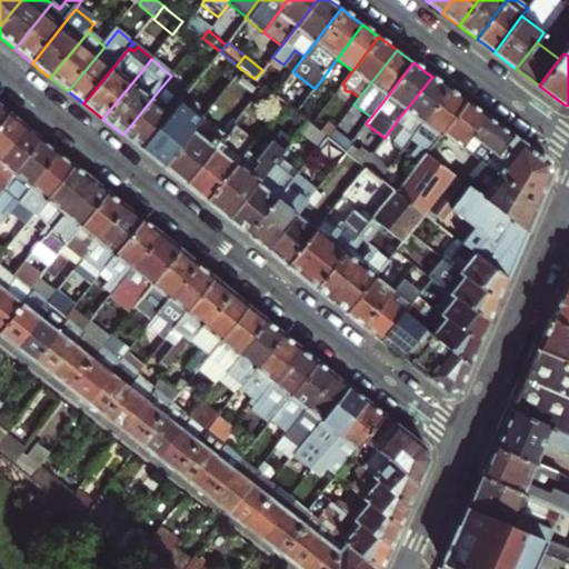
[(406,132),(412,137),(449,89),(448,88),(441,83),(432,77),(399,118),(410,127),(406,132)]
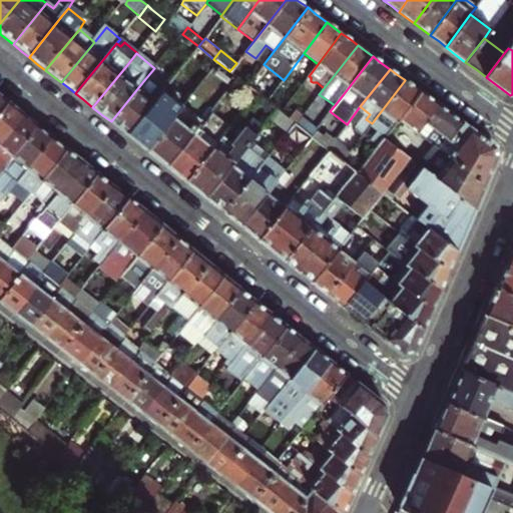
[(385,140),(399,122),(421,92),(414,86),(405,80),(372,123),(369,126),(378,132),(372,141),(379,147),(385,140)]
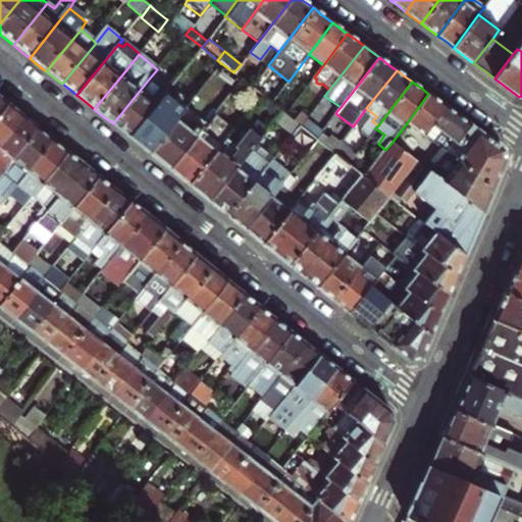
[(146,83),(113,123),(122,132),(132,140),(165,98),(146,83)]
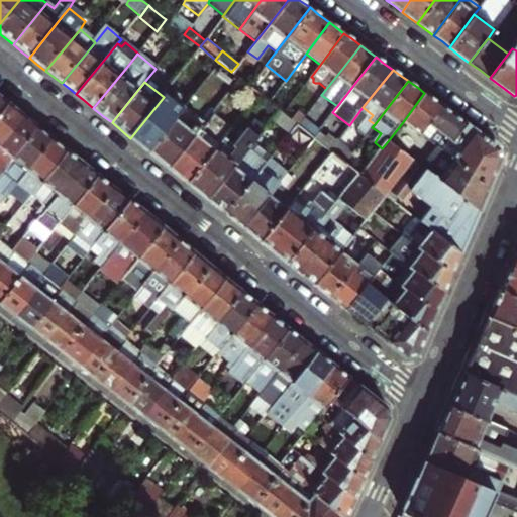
[(183,112),(186,108),(167,93),(164,97),(130,138),(140,145),(149,153),(183,112)]
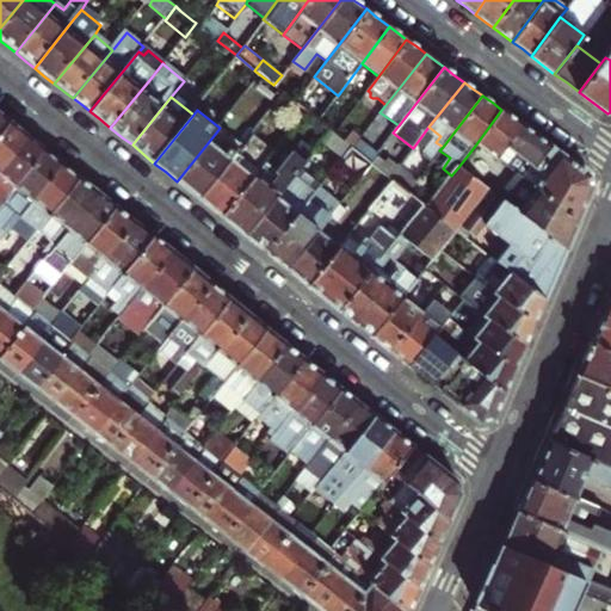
[(501,110),(475,146),(504,167),(513,153),(505,147),(522,125),(512,118),(501,110)]
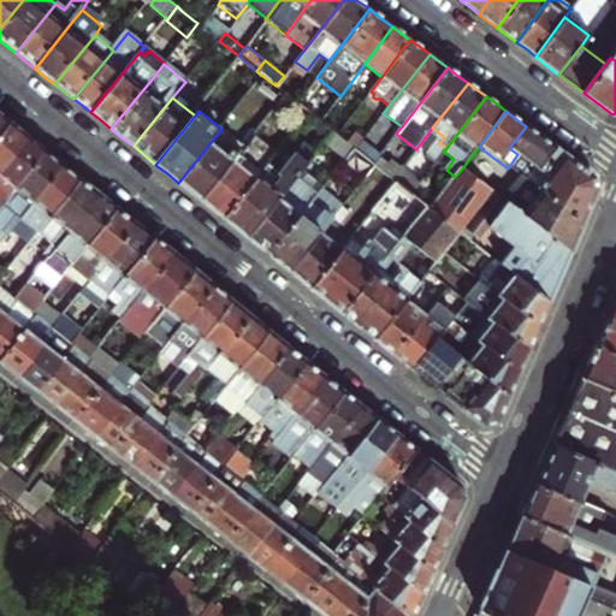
[(0,140),(11,126),(3,119),(0,117),(0,140)]
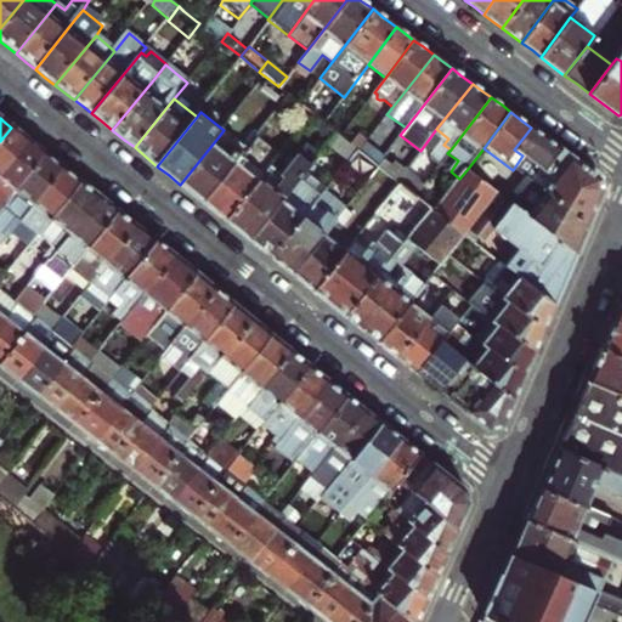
[(0,141),(0,176),(28,141),(21,135),(11,128),(0,141)]
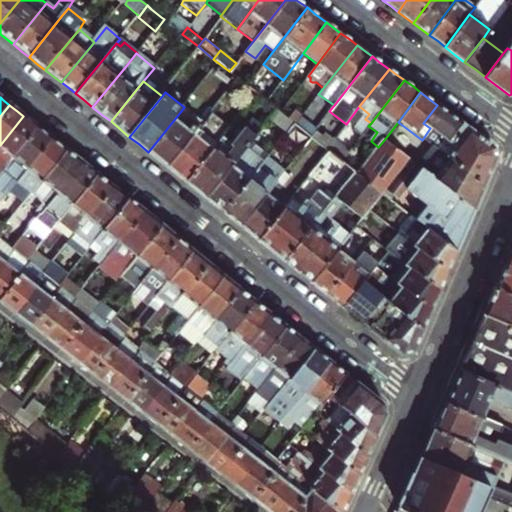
[(434,140),(439,134),(448,142),(462,124),(449,114),(437,105),(423,123),(430,128),(422,140),(424,142),(430,147),(434,140)]
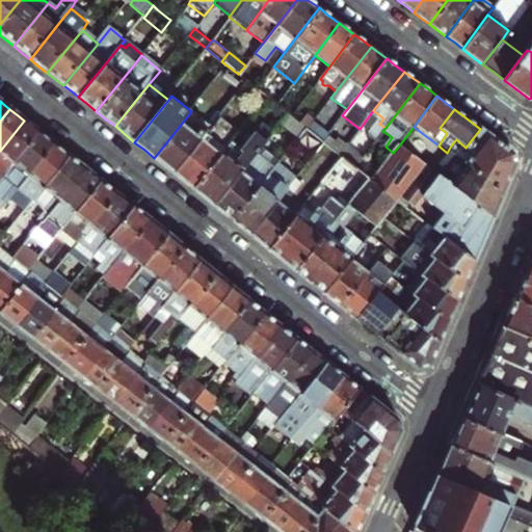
[(313,155),(323,142),(322,142),(307,129),(299,123),(288,114),(277,126),(313,155)]
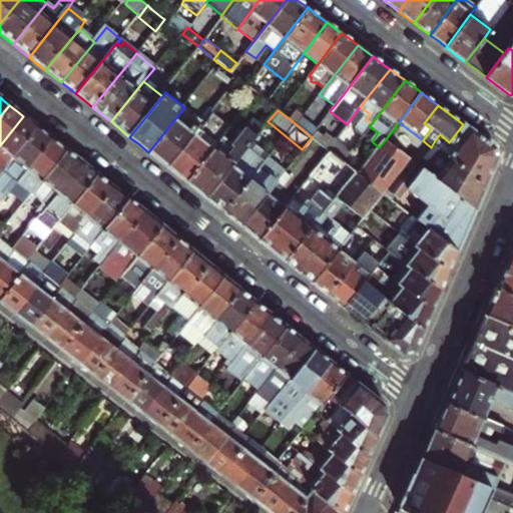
[(296,124),(302,116),(296,110),(289,118),(296,124)]
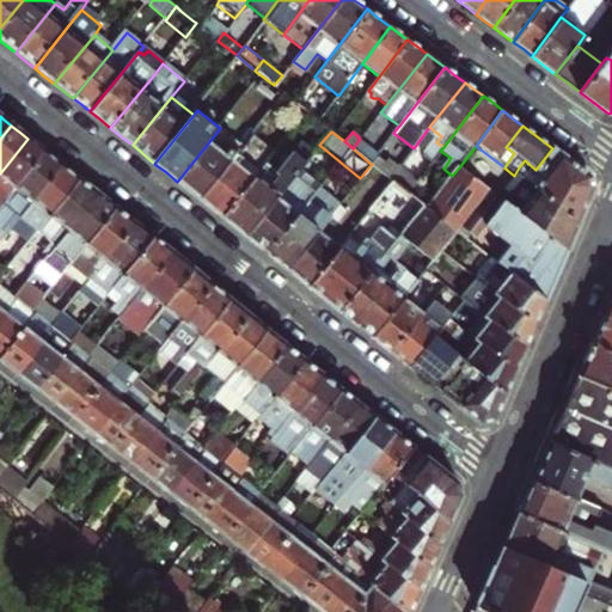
[(216,133),(177,182),(190,191),(201,200),(239,152),(216,133)]
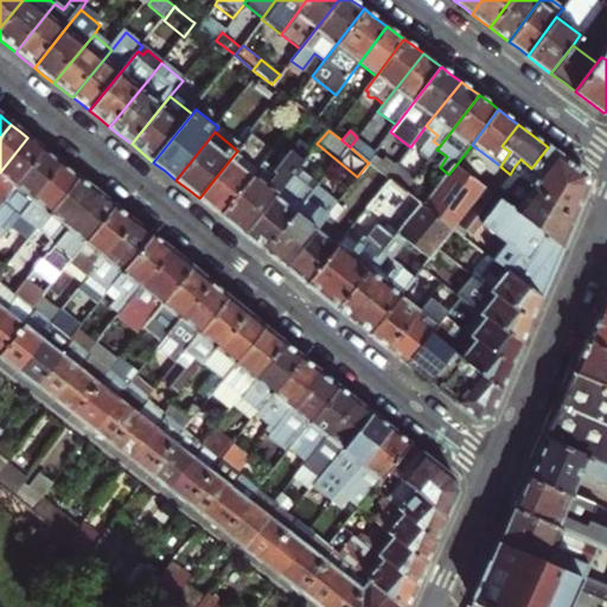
[(251,132),(237,151),(260,168),(274,149),(251,132)]
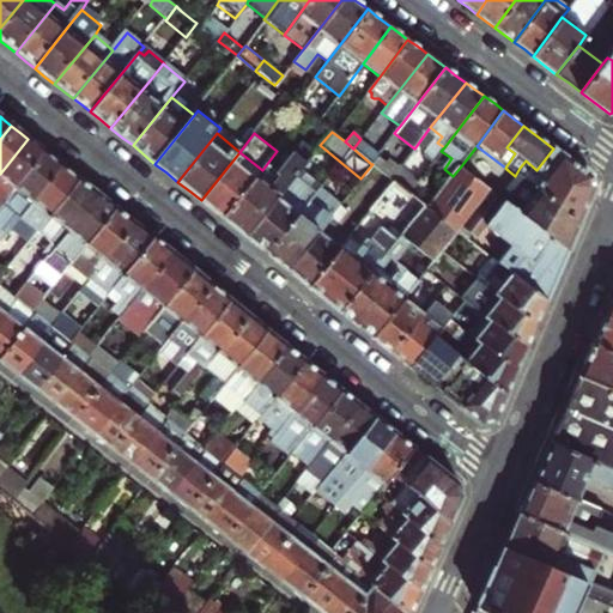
[(0,210),(46,152),(37,146),(28,139),(0,174),(0,210)]
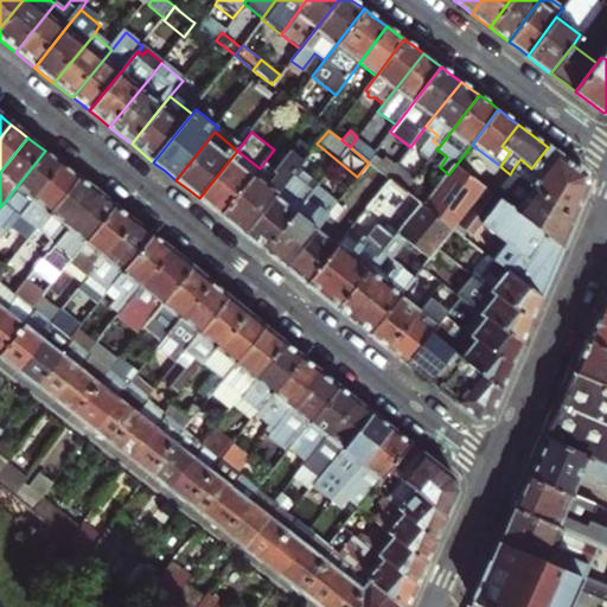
[(372,154),(375,152),(357,138),(350,147),(368,163),(372,154)]
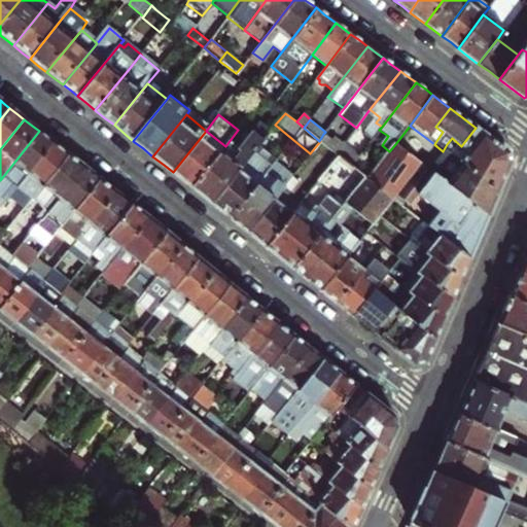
[(460,164),(484,134),(476,128),(461,146),(452,138),(447,144),(453,148),(449,154),(460,164)]
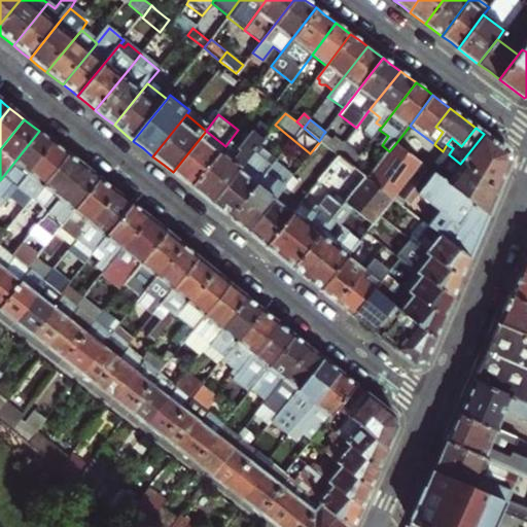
[(225,146),(191,187),(203,197),(212,204),(254,151),(264,139),(252,130),(237,150),(240,152),(237,155),(225,146)]
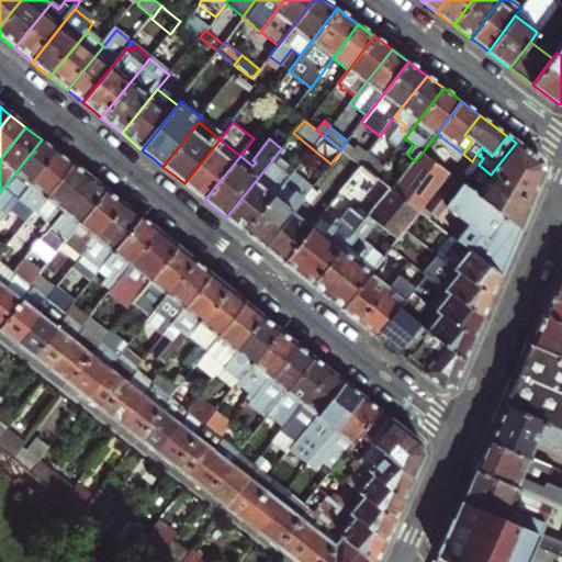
[(0,211),(8,217),(11,213),(58,154),(51,147),(42,139),(0,192),(0,211)]
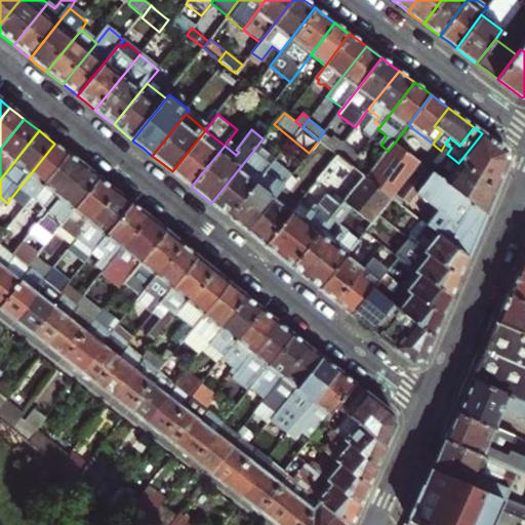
[(182,179),(191,187),(225,146),(205,130),(172,171),(182,179)]
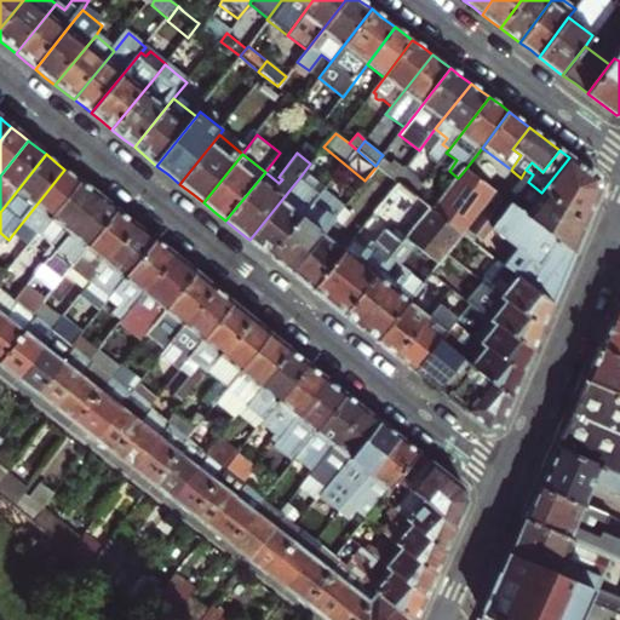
[(377,166),(395,181),(405,168),(395,161),(390,166),(380,158),(375,166),(377,166)]
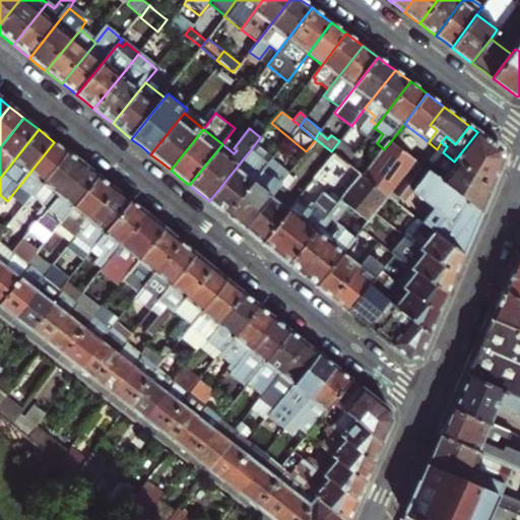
[(477,132),(454,161),(491,189),(503,160),(501,154),(499,148),(477,132)]
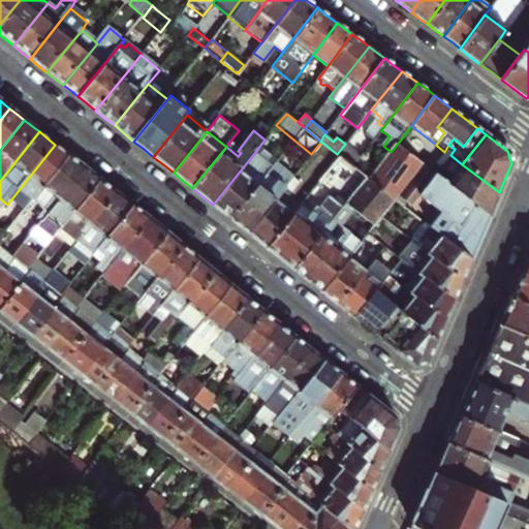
[(352,166),(361,156),(345,144),(337,154),(340,156),(352,166)]
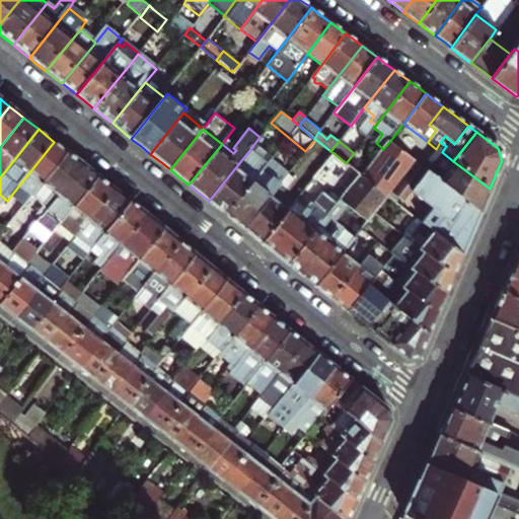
[(54,142),(10,197),(25,209),(26,208),(68,153),(60,147),(54,142)]
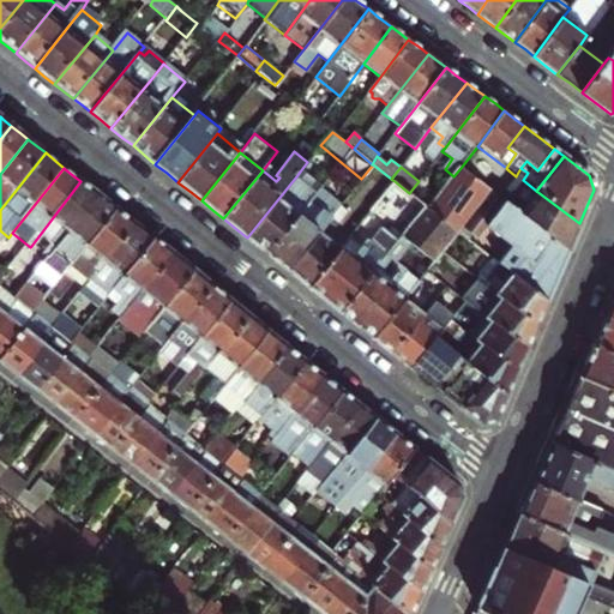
[(567,252),(498,197),(461,168),(453,176),(428,209),(457,232),(473,244),(487,227),(511,246),(498,263),(546,302),(558,275),(567,252)]
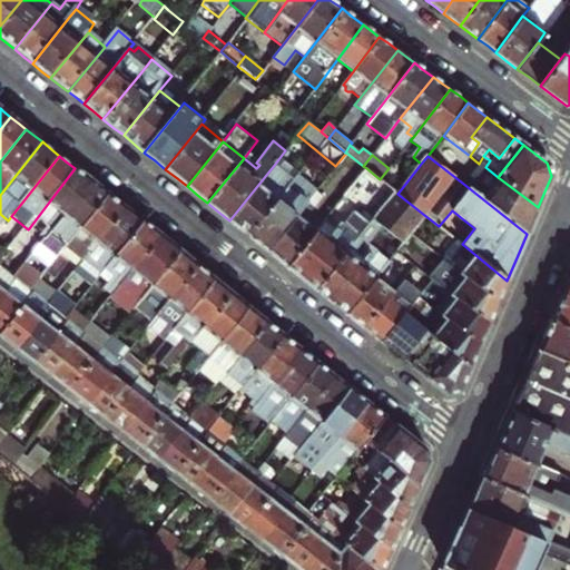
[(483,156),(479,164),(485,167),(490,160),(483,156)]
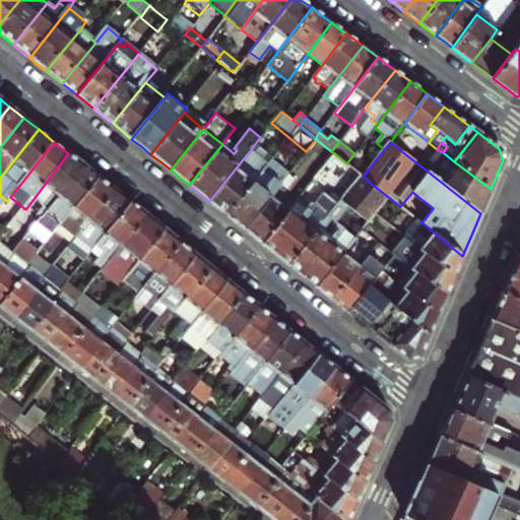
[(433,152),(421,167),(480,213),(486,199),(491,189),(454,161),(443,152),(437,149),(431,144),(428,149),(433,152)]
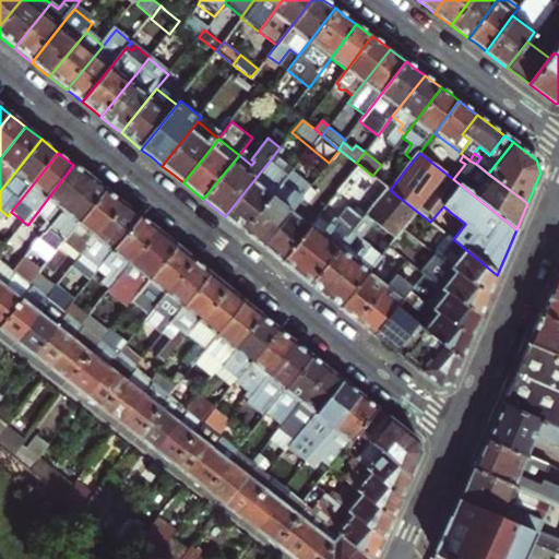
[(270,161),(225,216),(236,224),(245,230),(289,176),(270,161)]
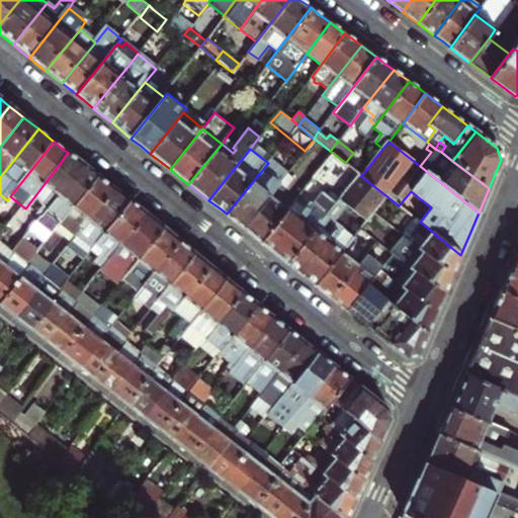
[(68,153),(26,207),(38,217),(42,211),(49,217),(57,205),(51,201),(55,195),(59,198),(84,166),(75,159),(68,153)]
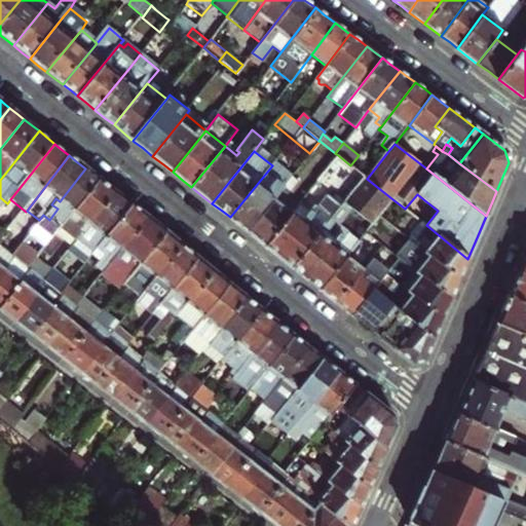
[(311,208),(302,200),(298,205),(265,246),(279,256),(292,266),(365,177),(350,165),(338,155),(318,180),(338,194),(333,200),(330,198),(322,209),(314,203),(311,208)]
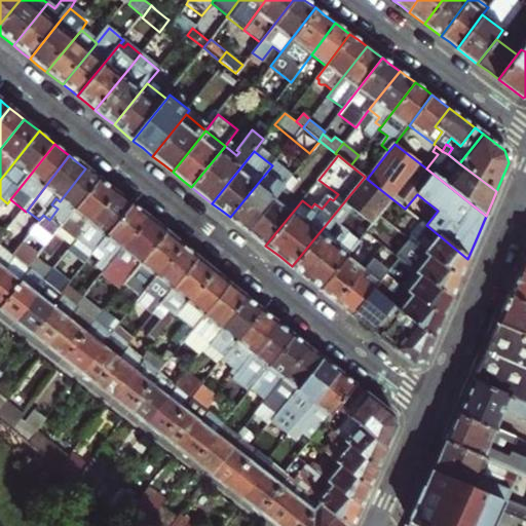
[(272,165),(230,217),(239,225),(248,231),(284,186),(291,177),(274,162),(272,165)]
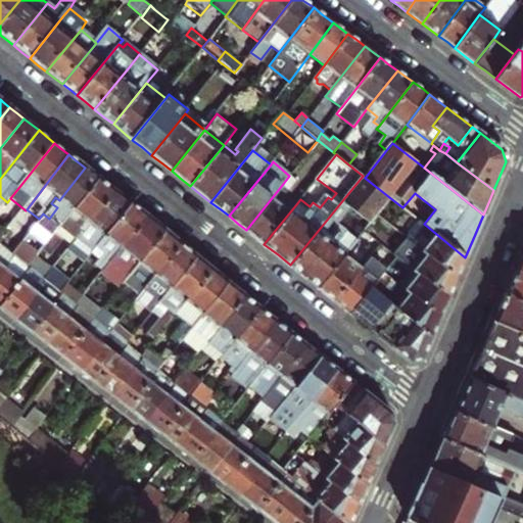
[(92,173),(85,168),(59,200),(55,197),(51,203),(57,207),(49,219),(43,214),(39,219),(41,222),(38,226),(52,238),(61,227),(99,179),(92,173)]
